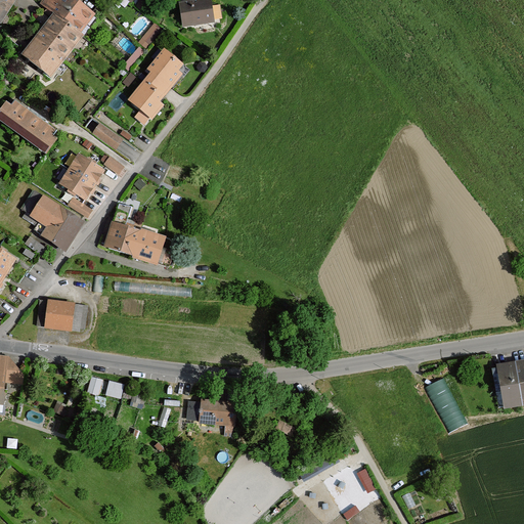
[(13,0),(0,0),(0,17),(2,18),(13,0)]
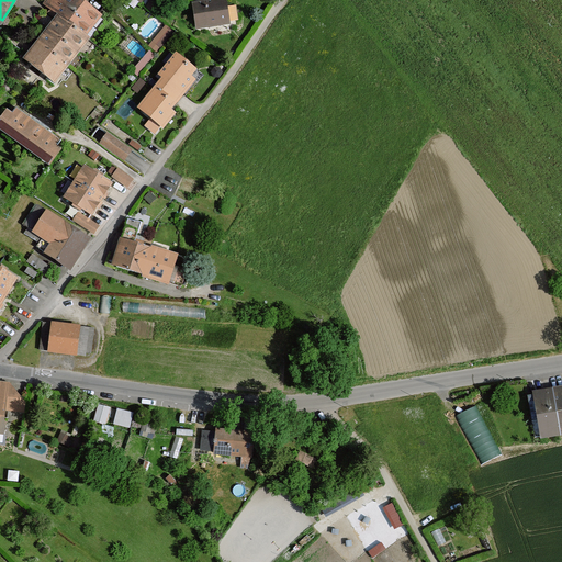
[(87,37),(102,17),(79,0),(46,0),(43,6),(57,17),(87,37)]
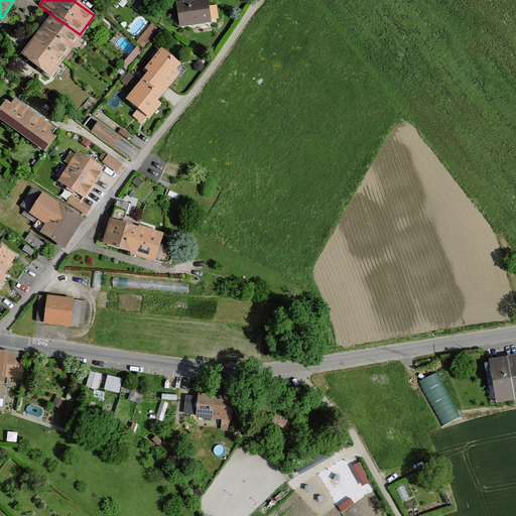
[(196,0),(176,3),(180,27),(213,22),(209,0),(196,0)]
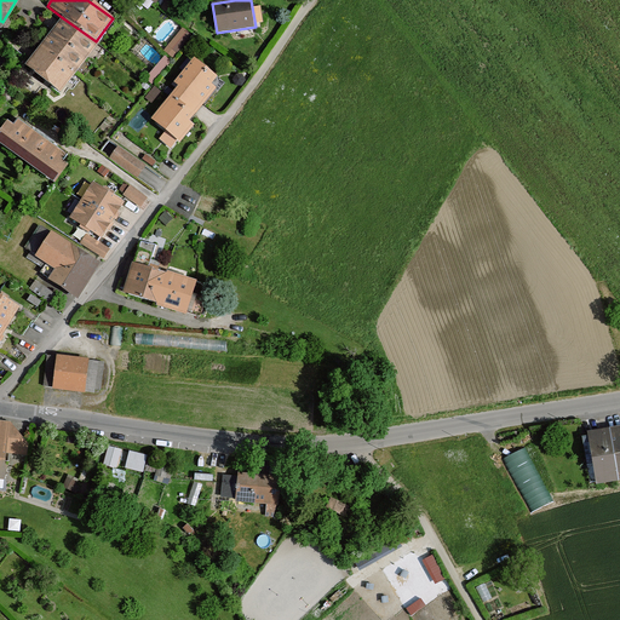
[(63,18),(26,67),(59,95),(99,45),(96,41),(63,18)]
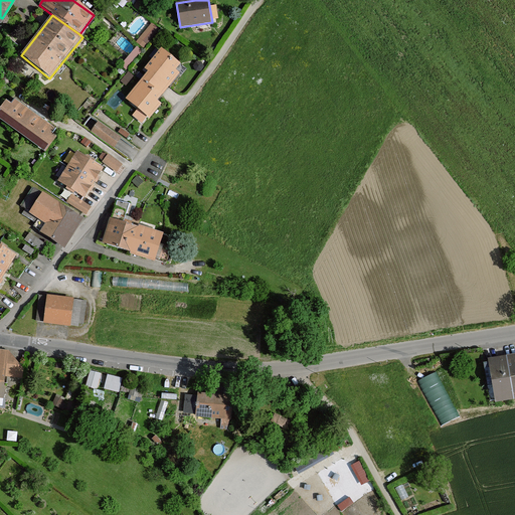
[(147,47),(161,26),(153,21),(139,41),(147,47)]
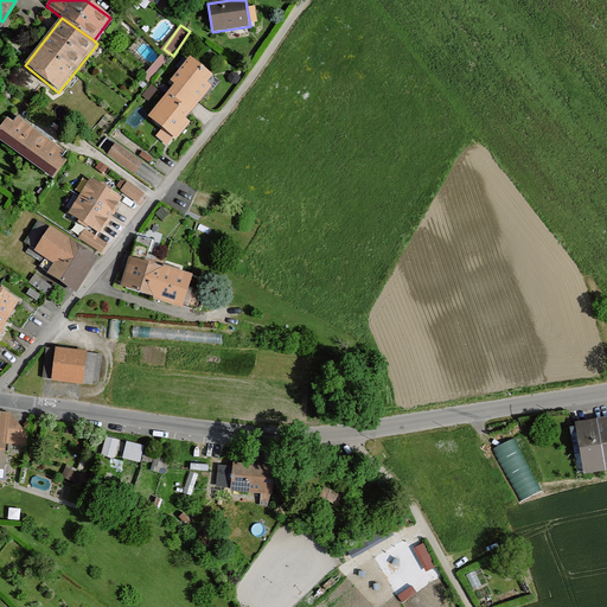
[(151,80),(170,59),(164,53),(146,75),(151,80)]
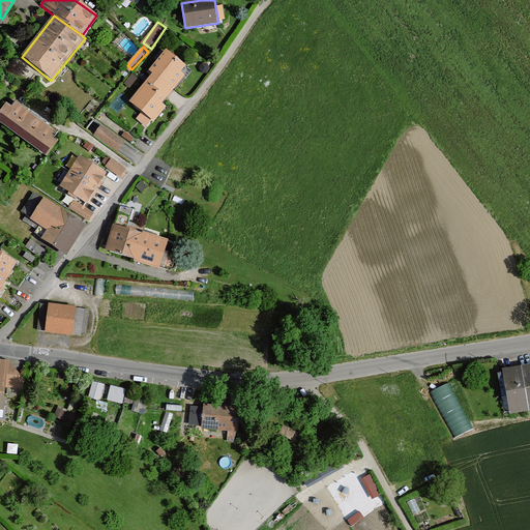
[(152,72),(128,100),(154,121),(167,106),(162,102),(185,74),(181,70),(186,64),(166,48),(148,69),(152,72)]
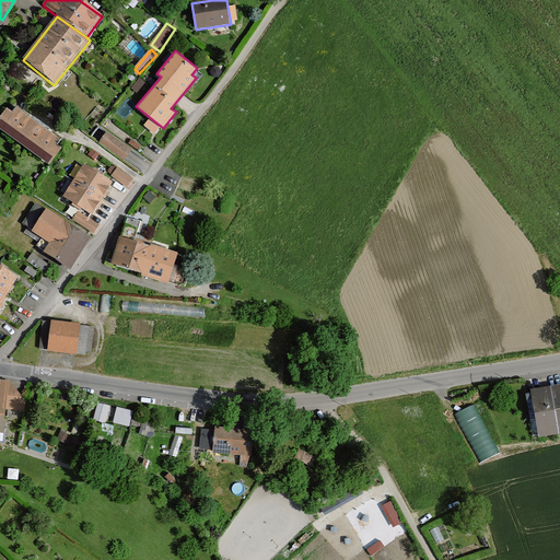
[(9,108),(0,119),(0,129),(51,166),(61,152),(56,149),(62,140),(18,108),(14,113),(9,108)]
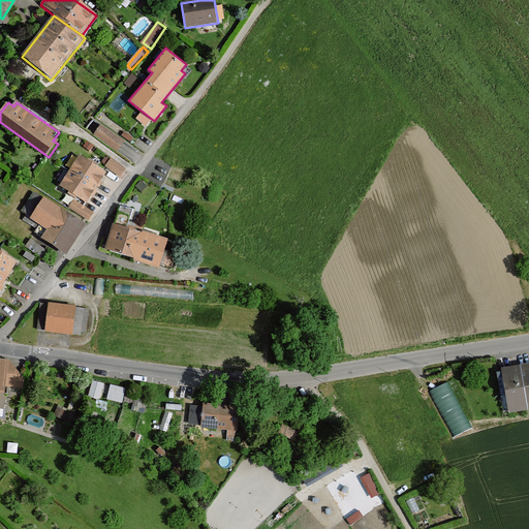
[(102,126),(95,135),(118,152),(121,147),(124,142),(102,126)]
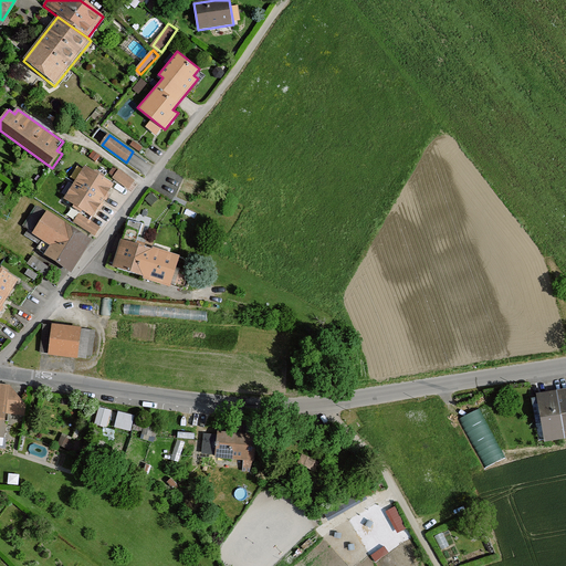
[(85,166),(64,200),(94,219),(115,186),(85,166)]
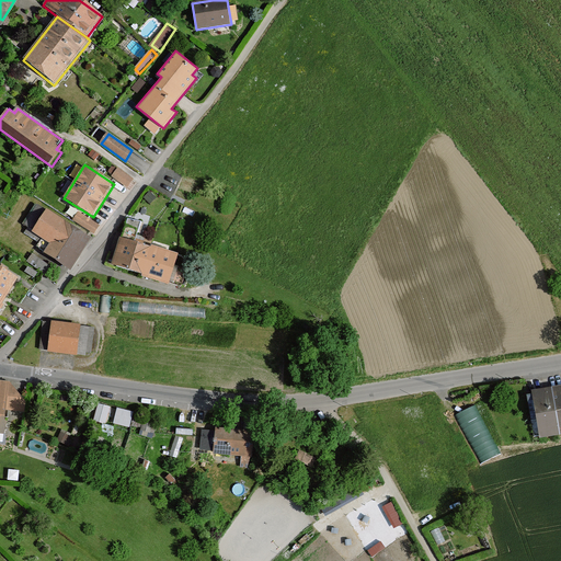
[(118,169),(113,178),(128,189),(134,180),(118,169)]
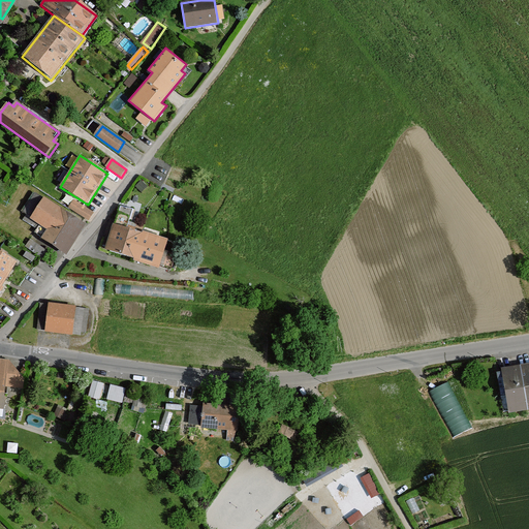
[(32,218),(44,199),(35,194),(24,213),(32,218)]
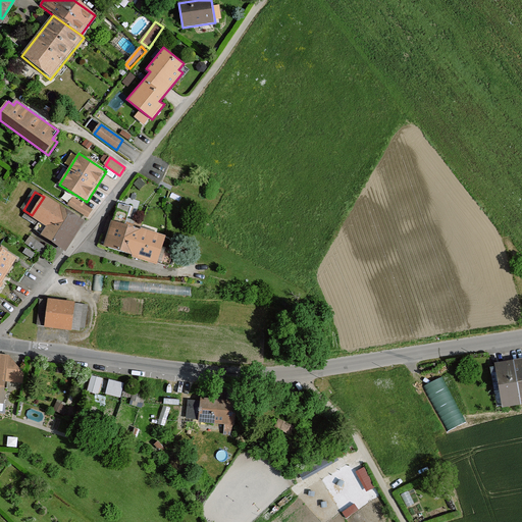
[(42,237),(63,252),(83,223),(44,197),(32,215),(31,217),(47,228),(42,237)]
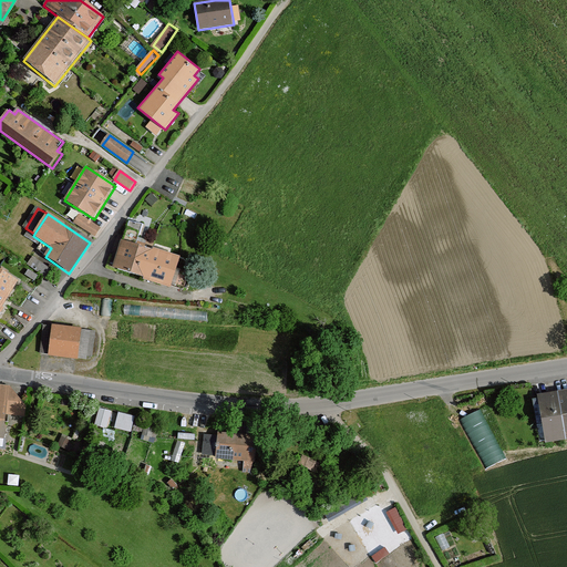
[(80,216),(74,223),(96,237),(101,229),(80,216)]
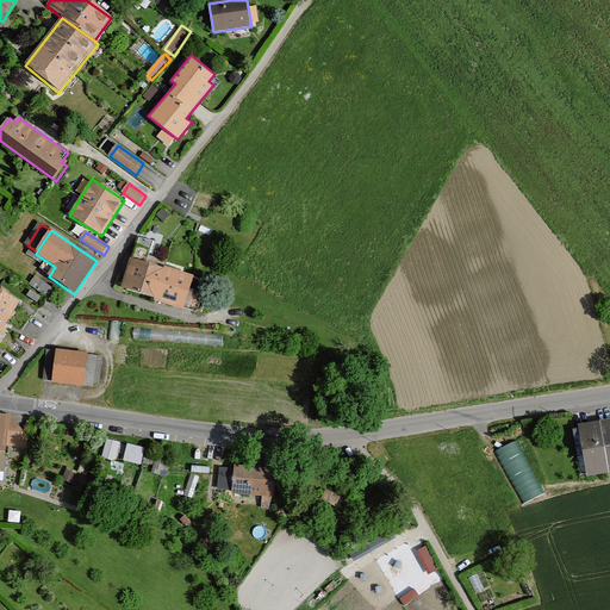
[(132,259),(122,290),(143,296),(153,266),(132,259)]
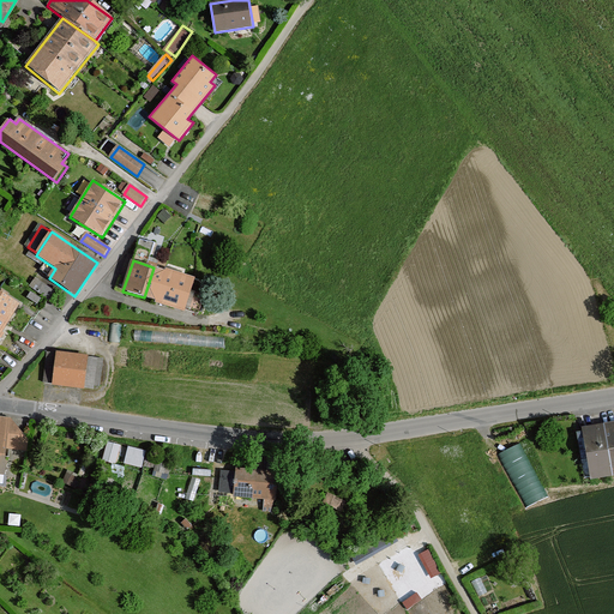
[(156,304),(186,313),(197,280),(167,270),(167,271),(154,268),(144,298),(157,302),(156,304)]
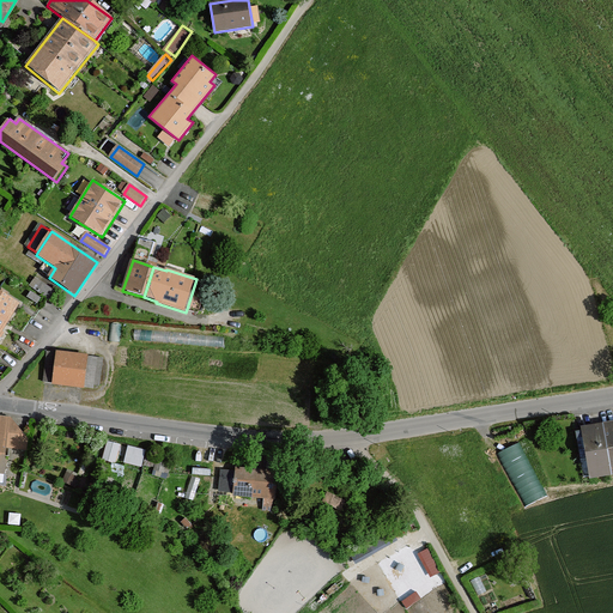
[(36,279),(30,286),(52,302),(58,293),(36,279)]
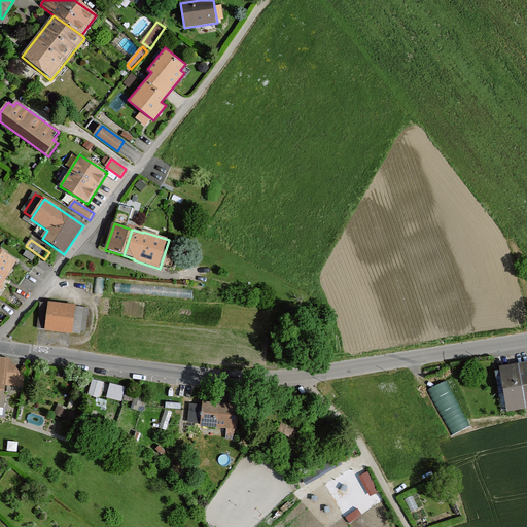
[(0,291),(18,262),(0,251),(0,291)]
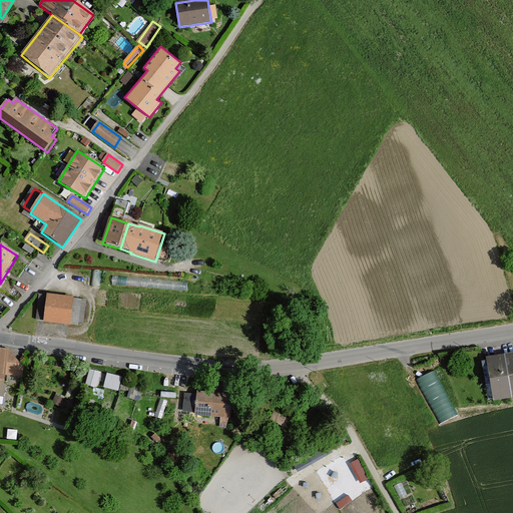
[(48,294),(45,323),(71,326),(75,298),(48,294)]
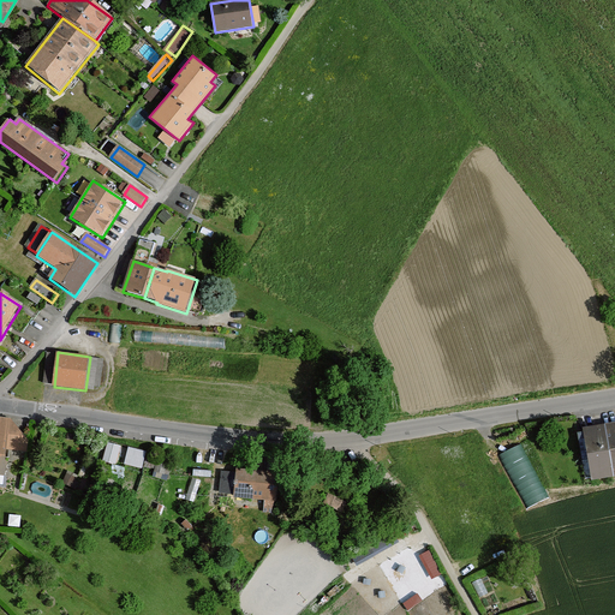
[(614,425),(584,430),(592,479),(614,475),(614,425)]
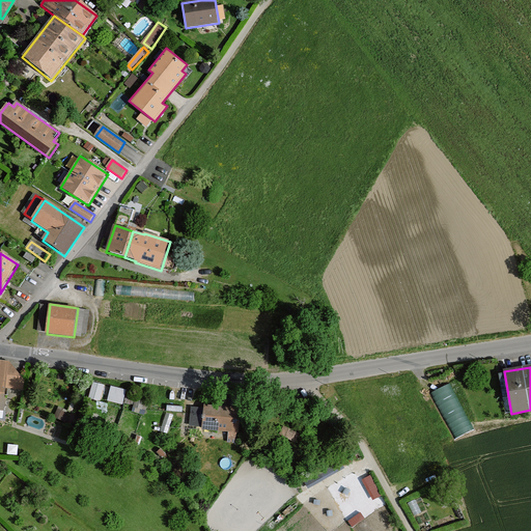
[(93,382),(89,398),(99,401),(104,385),(93,382)]
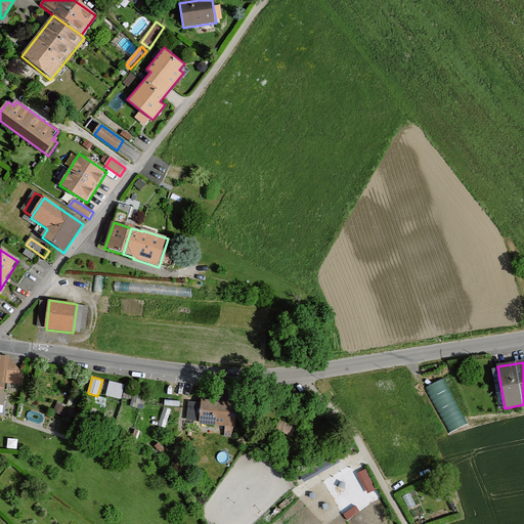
[(427,388),(449,432),(469,423),(445,378),(427,388)]
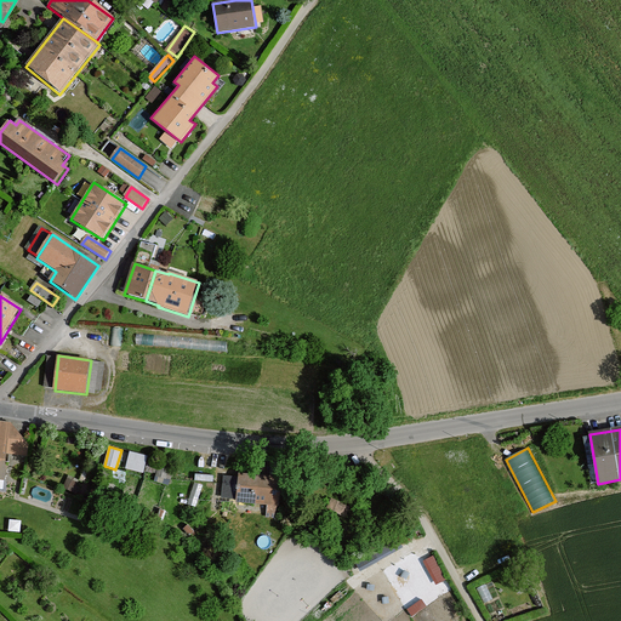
[(135,454),(131,468),(141,471),(144,456),(135,454)]
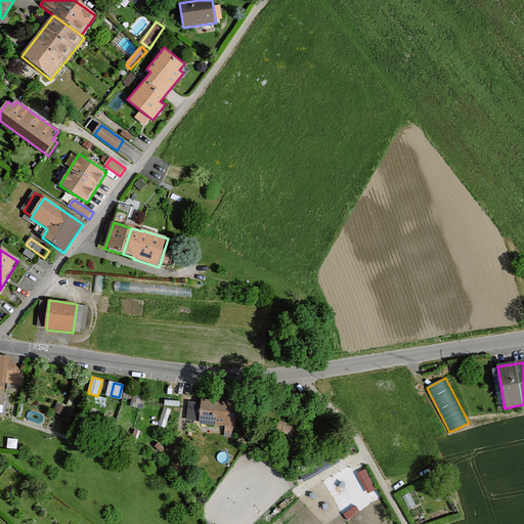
[(135,388),(132,401),(139,403),(143,390),(135,388)]
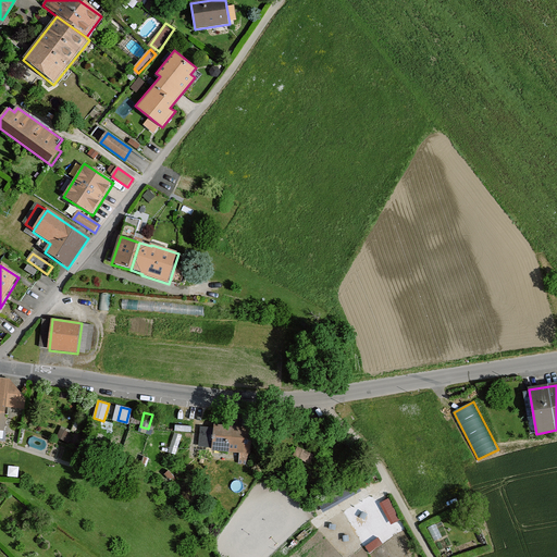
[(212,447),(212,449),(250,453),(251,430),(214,426),(214,429),(212,447)]
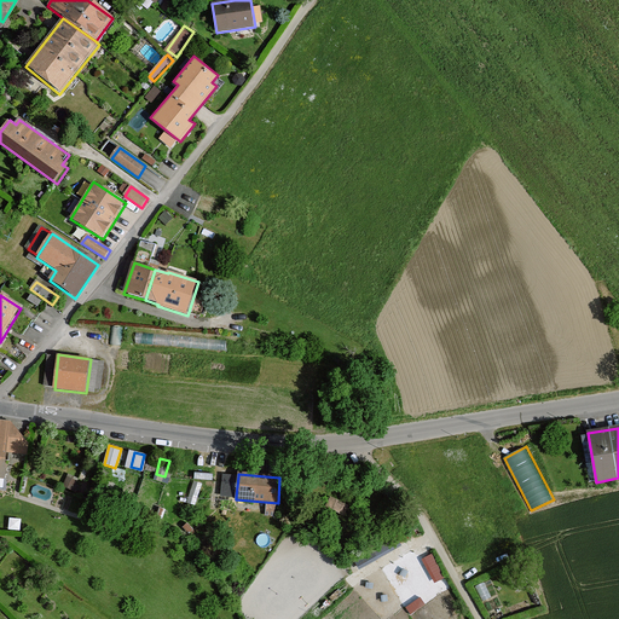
[(224,475),(221,496),(236,497),(238,476),(224,475)]
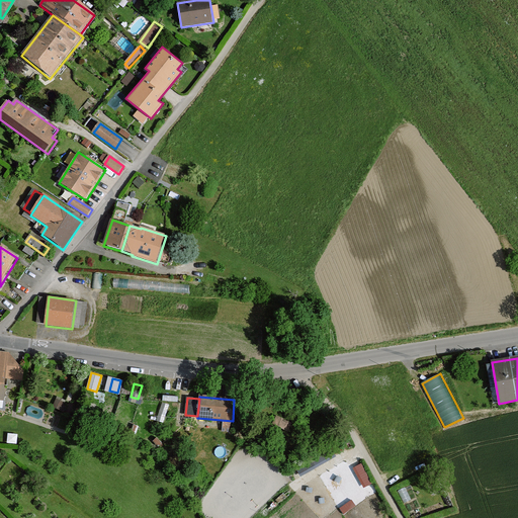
[(57,400),(54,406),(61,409),(63,403),(57,400)]
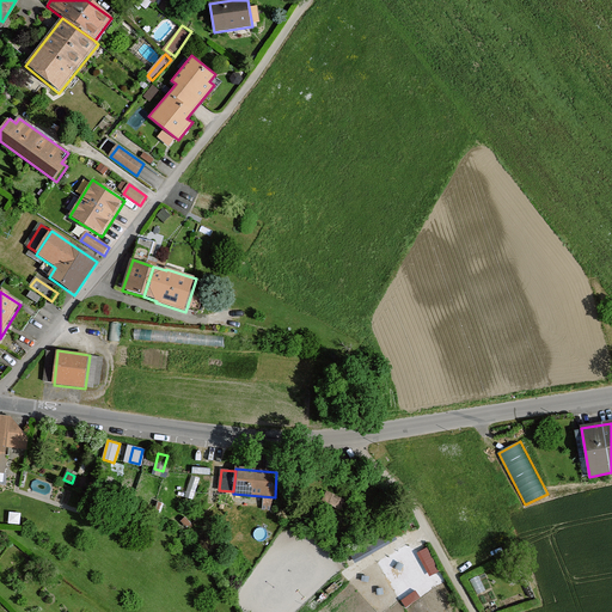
[(185,496),(194,499),(200,479),(191,477),(185,496)]
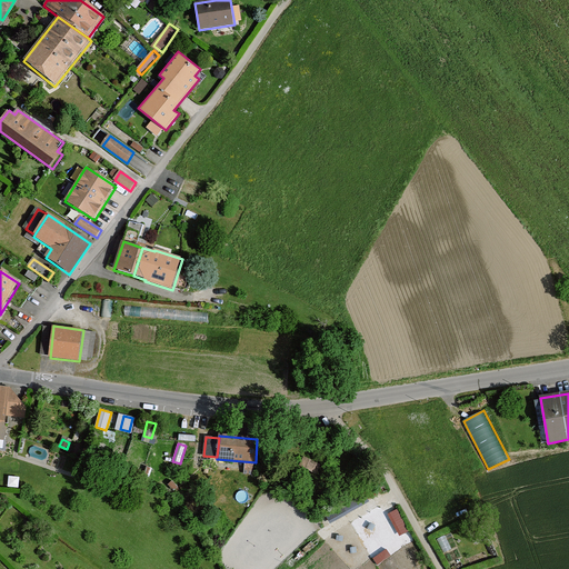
[(303,458),(300,465),(317,473),(320,466),(303,458)]
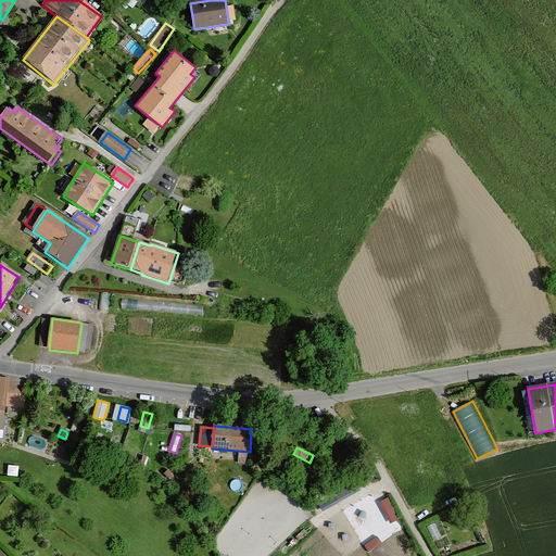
[(395,520),(401,517),(389,497),(383,501),(395,520)]
